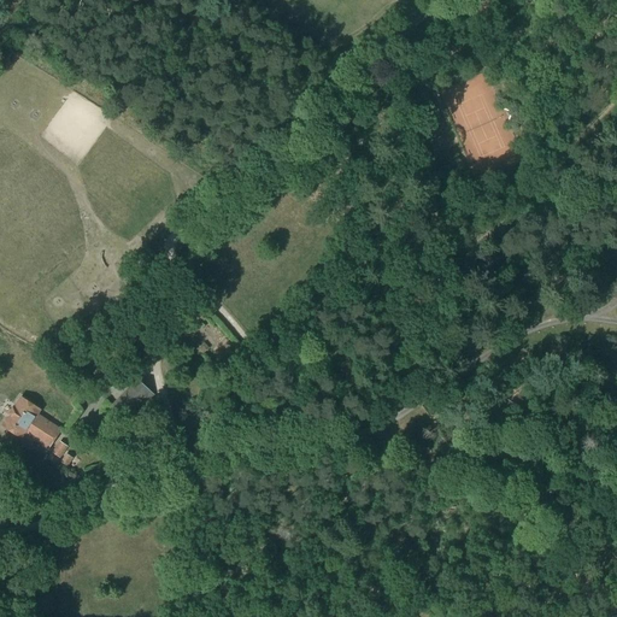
[(434,154),(446,148),(441,137),(428,144),(434,154)]
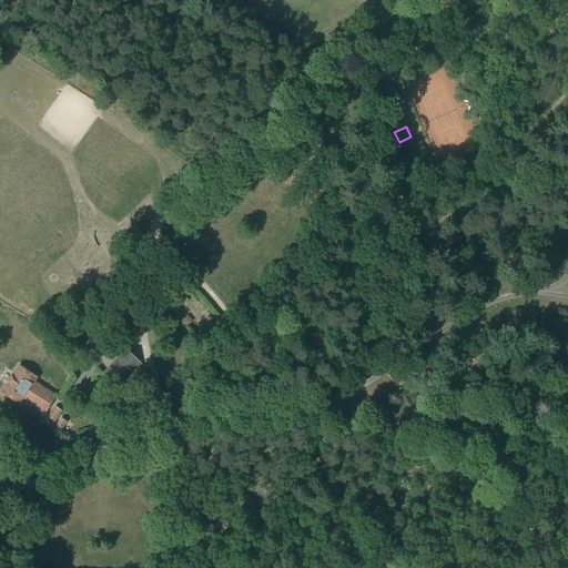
[(140,308),(130,300),(119,312),(129,321),(140,308)]
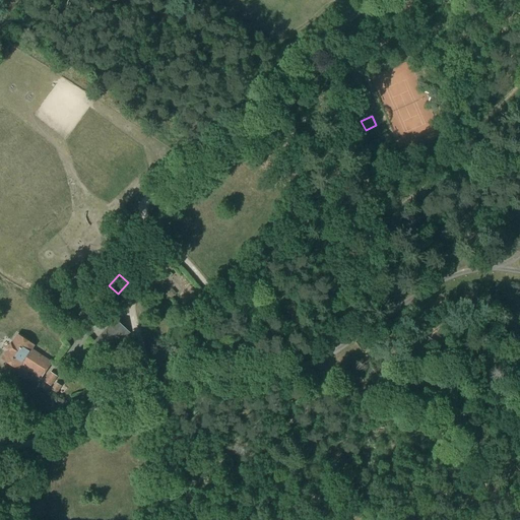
[(173,289),(166,296),(170,300),(176,294),(173,289)]
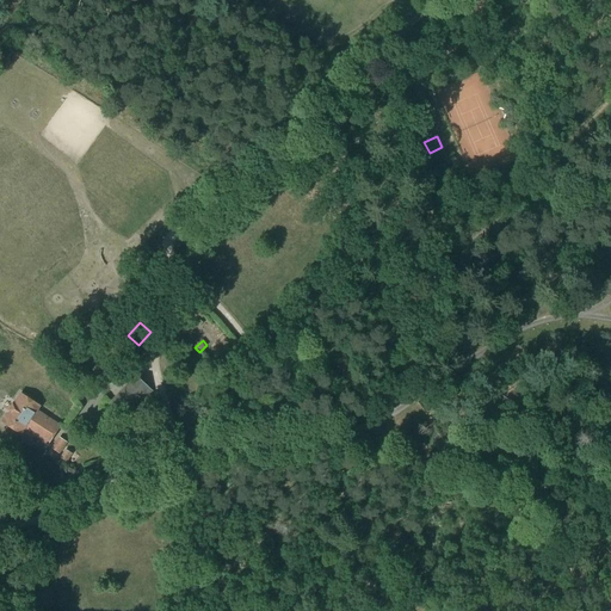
[(128,418),(152,392),(135,376),(111,402),(128,418)]
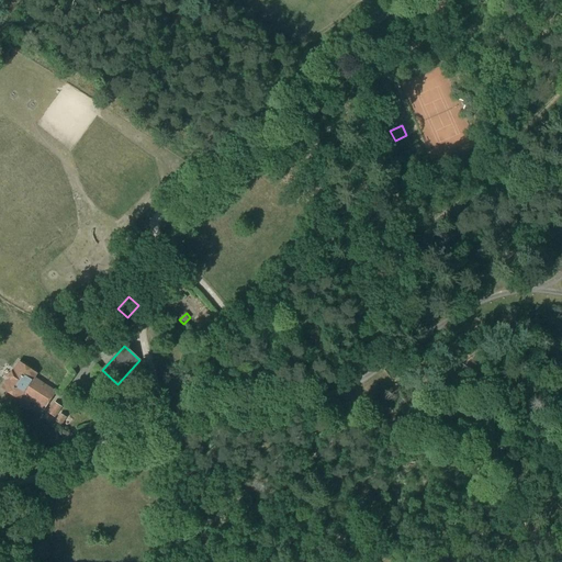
[(36,374),(20,364),(13,373),(9,380),(10,380),(3,389),(20,400),(23,395),(44,409),(55,393),(34,379),(36,374)]
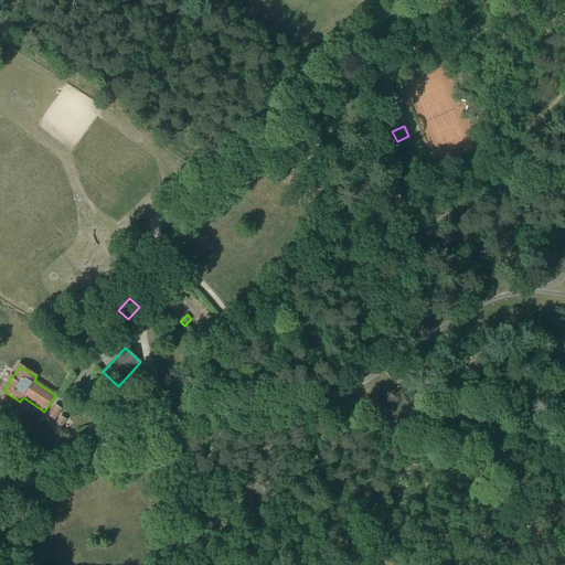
[(55,419),(62,409),(54,405),(48,415),(55,419)]
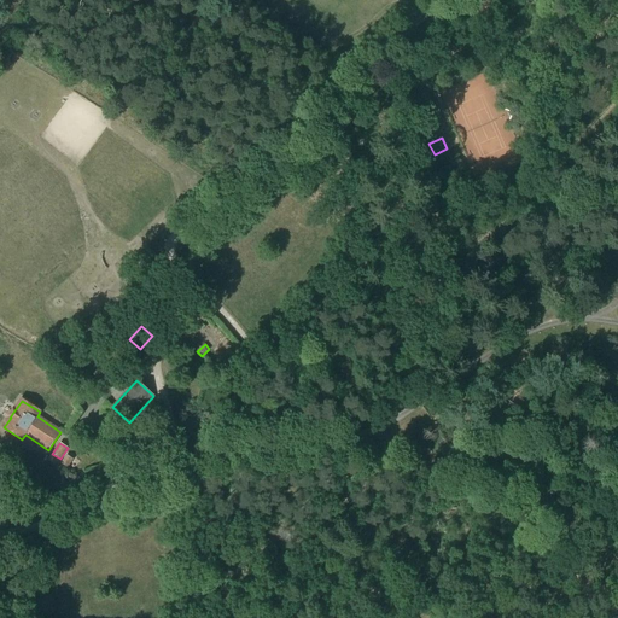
[(68,468),(74,460),(66,455),(60,464),(68,468)]
